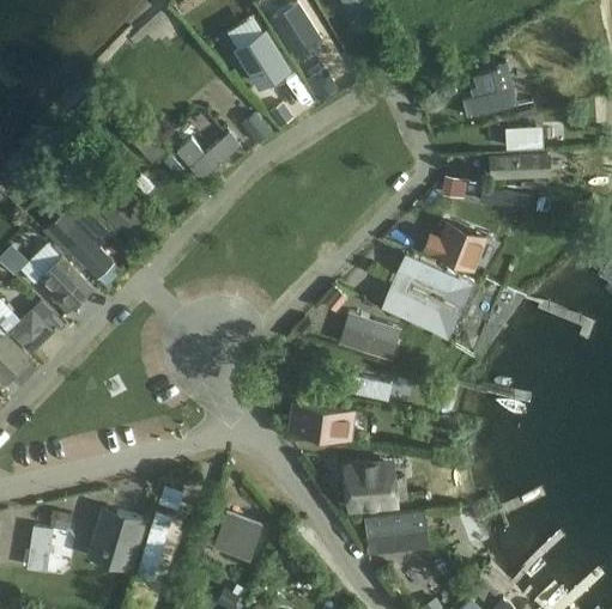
[(361,0),(340,0),(358,34),(374,24),(361,0)]
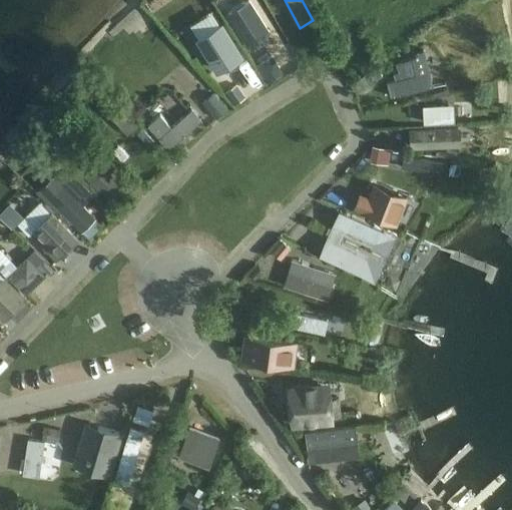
[(226,17),(246,49),(268,36),(247,4),(226,17)]
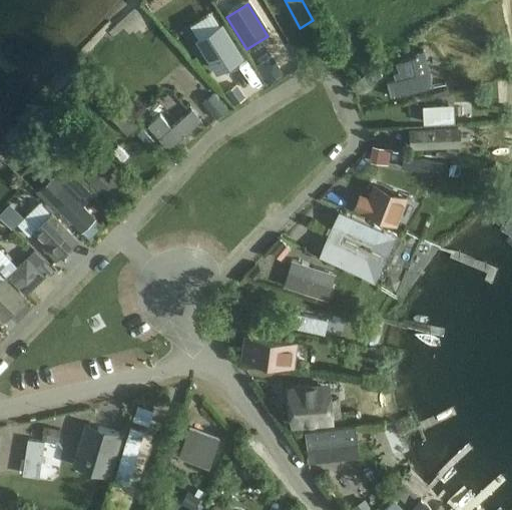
[(221,30),(198,44),(216,73),(239,59),(221,30)]
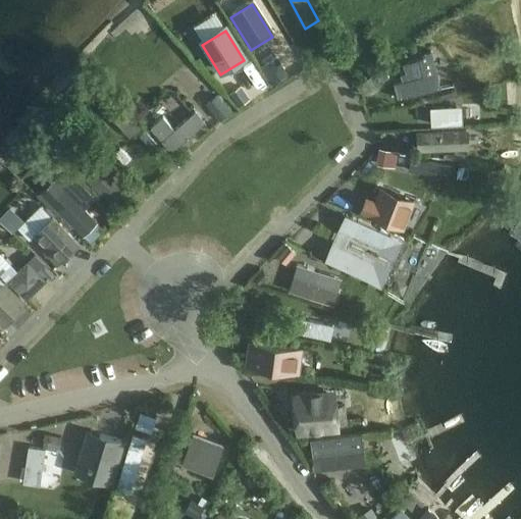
[(295,31),(288,35),(294,45),(301,42),(295,31)]
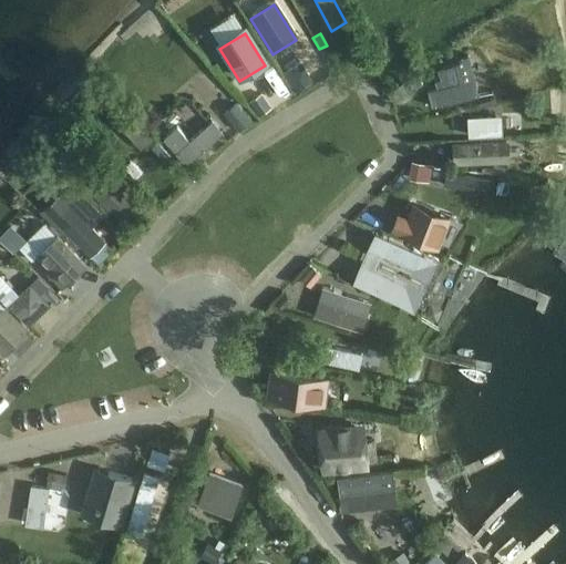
[(283,75),(296,96),(314,85),(300,64),(283,75)]
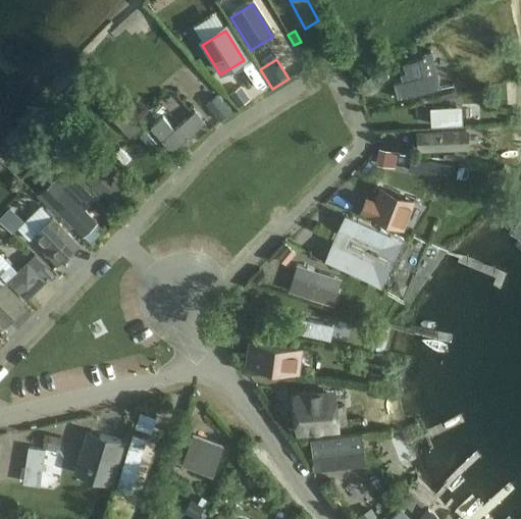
[(394,87),(397,102),(440,91),(437,75),(423,80),(419,63),(403,67),(406,76),(401,78),(402,85),(394,87)]
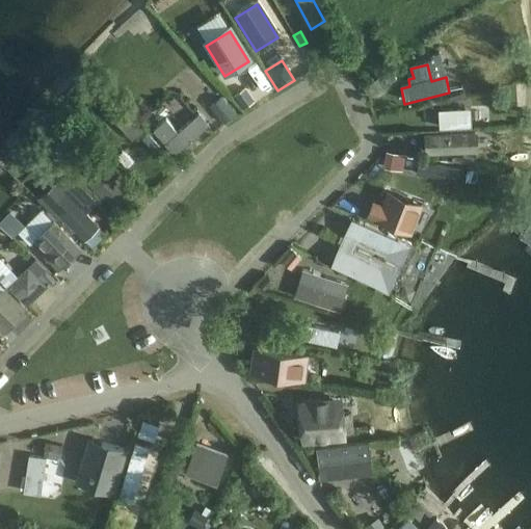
[(369,101),(387,88),(396,82),(389,73),(363,91),(369,101)]
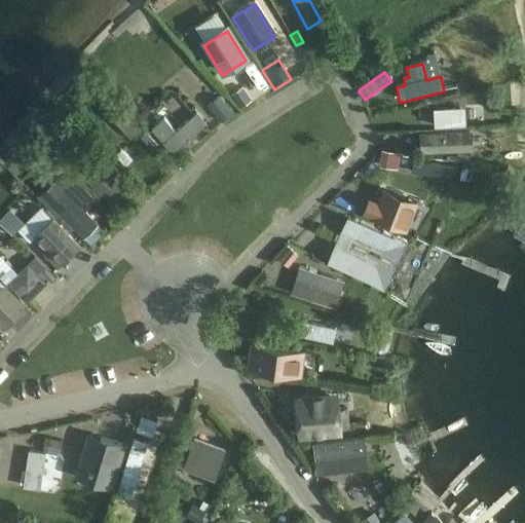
[(252,103),(244,91),(231,99),(239,111),(252,103)]
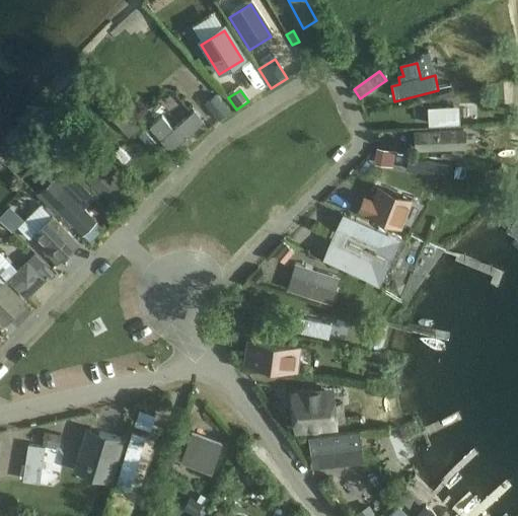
[(205,107),(219,123),(230,115),(216,97),(205,107)]
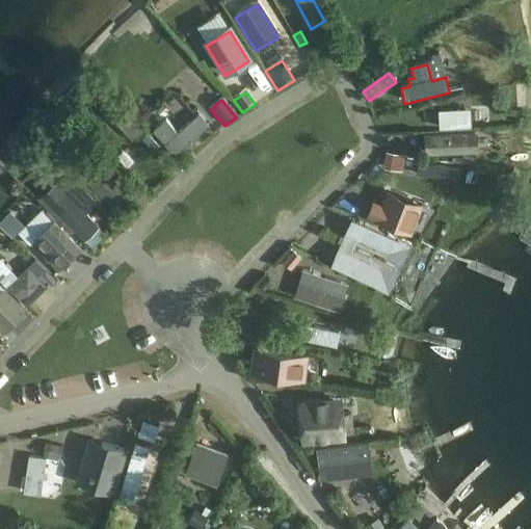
[(462,111),(437,112),(439,131),(463,129),(462,111)]
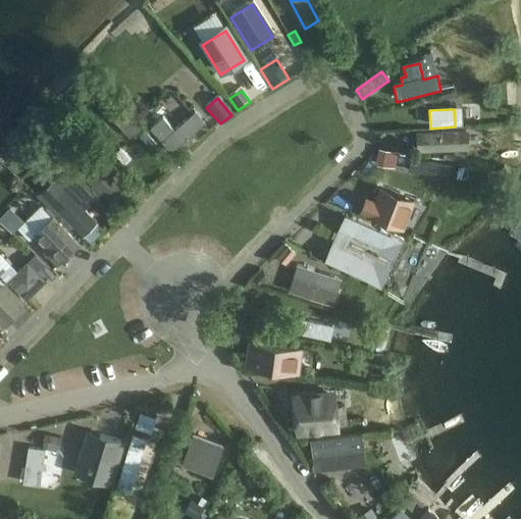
[(117,110),(108,118),(128,141),(138,133),(117,110)]
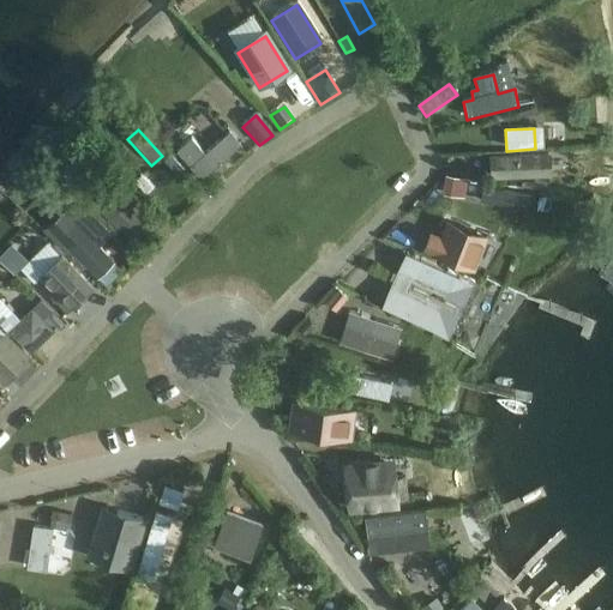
[(187,140),(173,153),(197,182),(238,148),(226,134),(200,156),(187,140)]
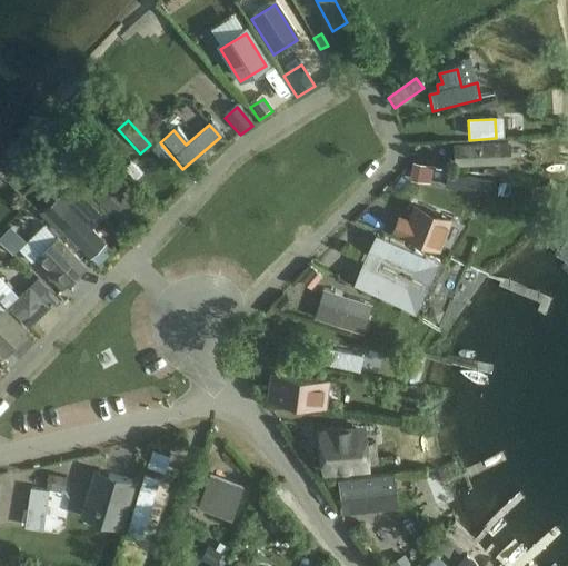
[(510,145),(455,147),(456,169),(510,166),(510,145)]
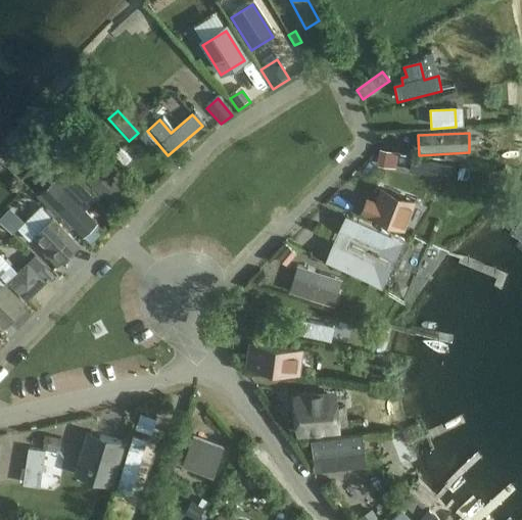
[(398,150),(379,147),(378,158),(396,161),(398,150)]
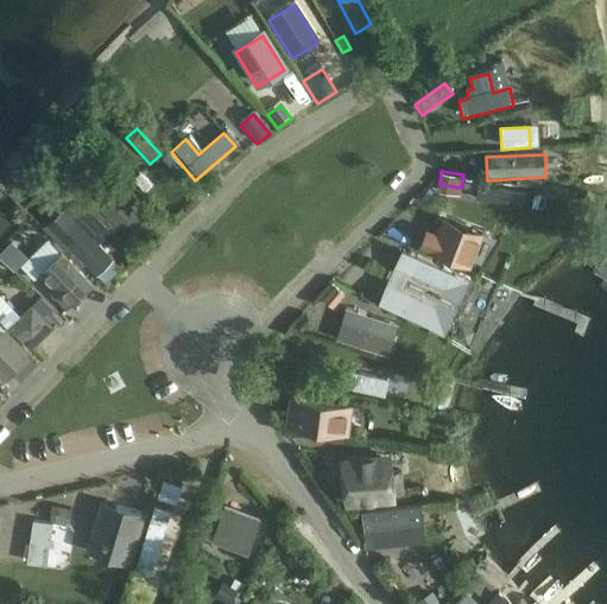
[(528,192),(479,185),(475,203),(525,211),(528,192)]
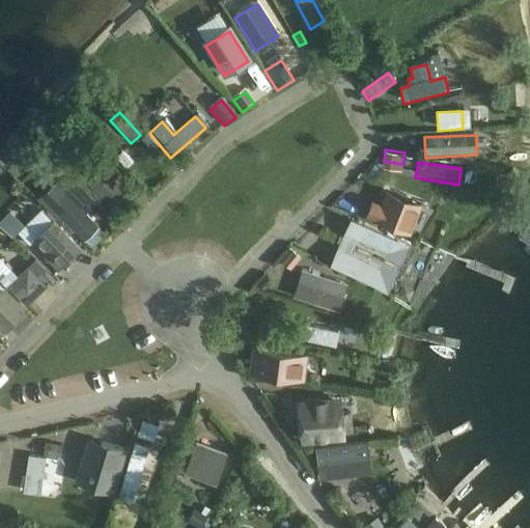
[(102,170),(86,186),(104,204),(105,203),(116,215),(128,203),(117,193),(121,190),(115,184),(120,177),(112,170),(107,175),(102,170)]
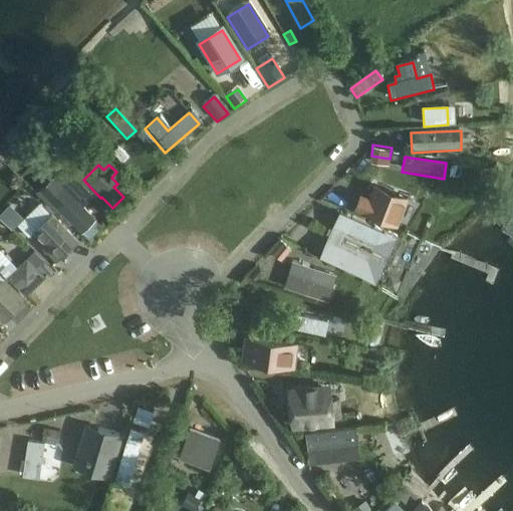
[(362,215),(397,228),(408,198),(373,186),(368,200),(359,196),(354,211),(362,214),(362,215)]
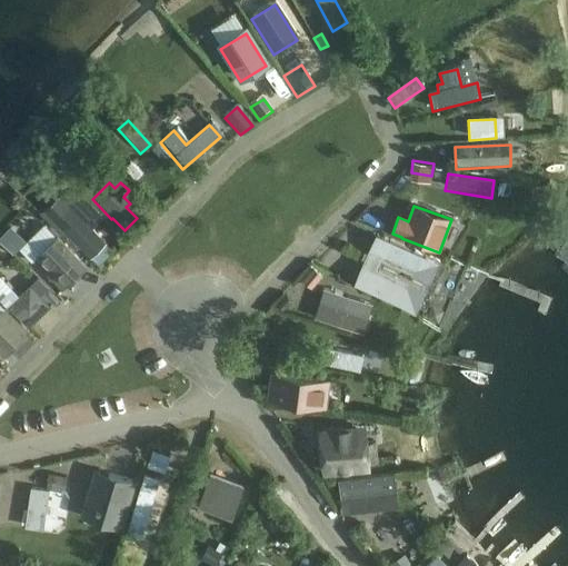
[(78,219),(63,234),(89,260),(103,246),(78,219)]
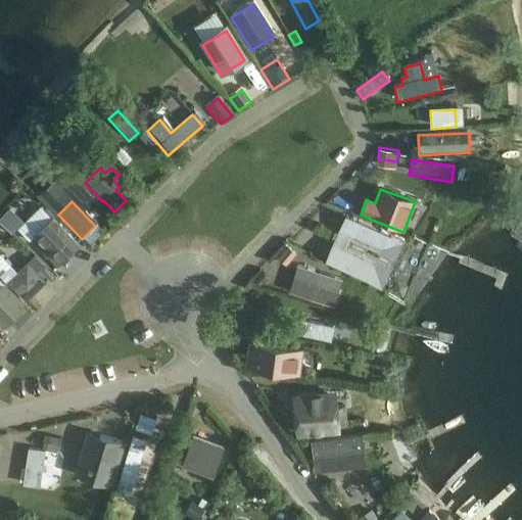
[(336,234),(351,241),(393,261),(401,243),(344,217),(336,234)]
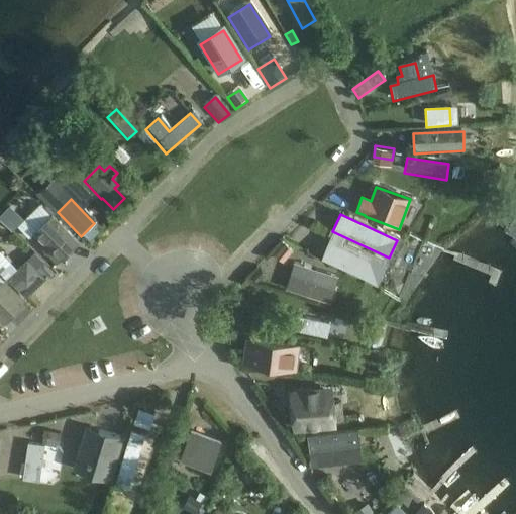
[(52,217),(32,236),(44,249),(40,253),(56,268),(79,245),(52,217)]
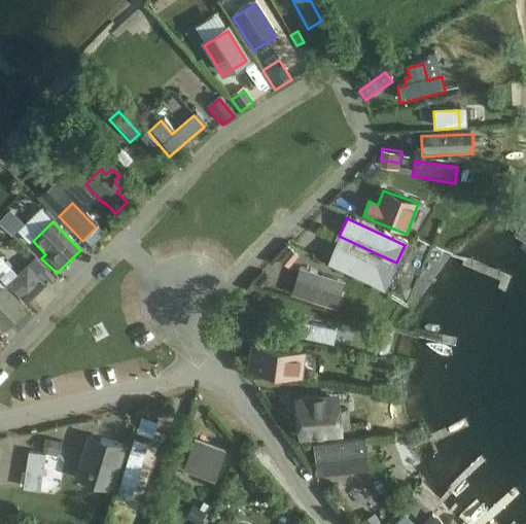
[(11,235),(20,243),(30,234),(22,224),(11,235)]
